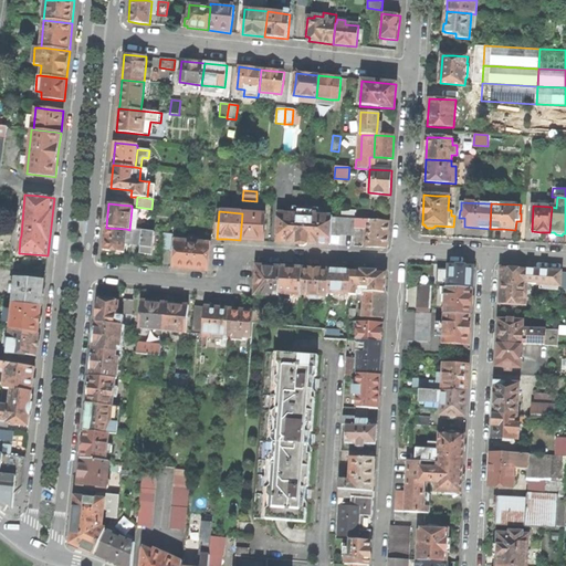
[(314,212),(314,218),(297,218),(297,212),(293,211),(293,213),(279,212),(278,241),(303,243),(331,244),(332,232),(332,218),(333,216),(317,215),(318,213),(314,212)]
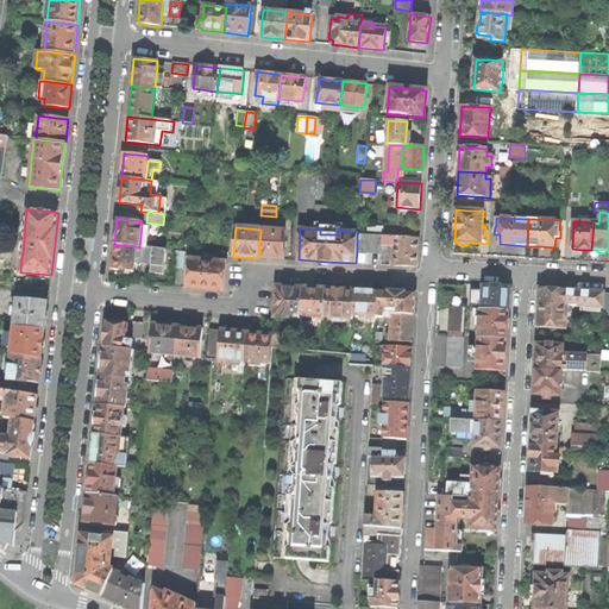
[(286,231),(261,230),(258,258),(284,259),(286,244),(286,231)]
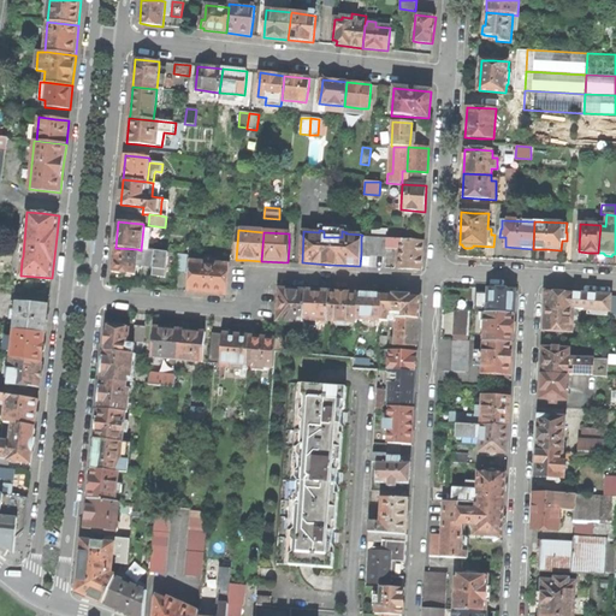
[(386,248),(388,238),(361,237),(361,253),(391,254),(391,248),(386,248)]
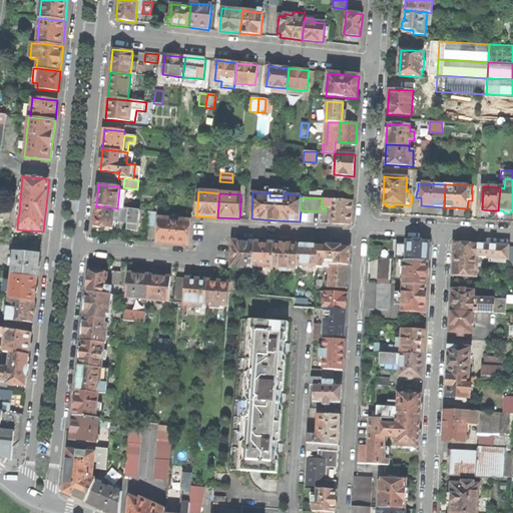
[(322,206),(326,206),(333,207),(333,199),(323,198),(322,206)]
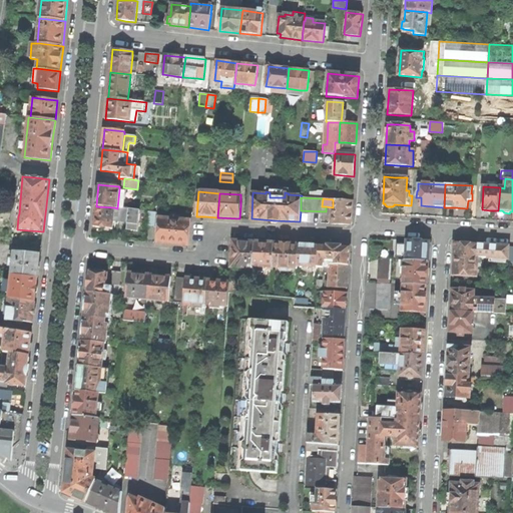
[(332,223),(351,224),(353,200),(333,199),(333,207),(332,214),(332,223)]
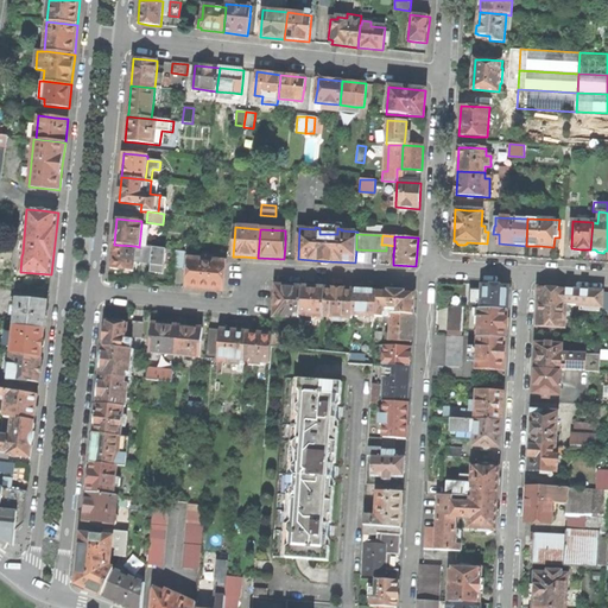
[(134,265),(135,246),(114,245),(112,268),(122,270),(133,271),(134,265)]
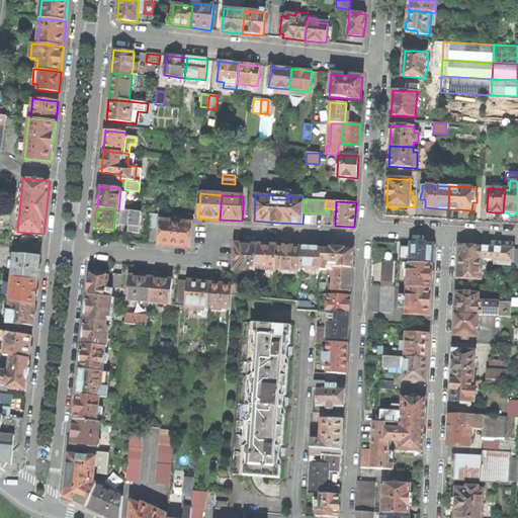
[(128,224),(130,211),(124,210),(118,210),(115,209),(114,226),(120,226),(121,224),(128,224)]
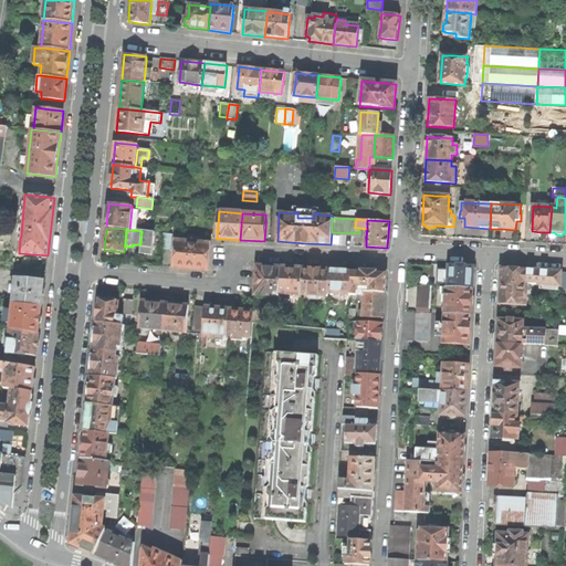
[(154,245),(155,232),(142,231),(140,244),(139,254),(153,255),(154,245)]
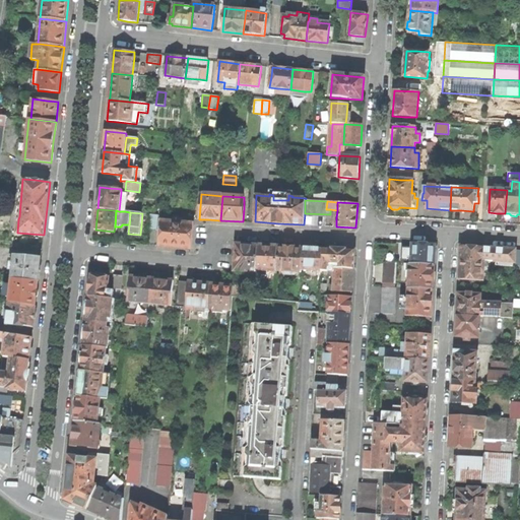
[(150,214),(142,213),(141,225),(149,226),(150,214)]
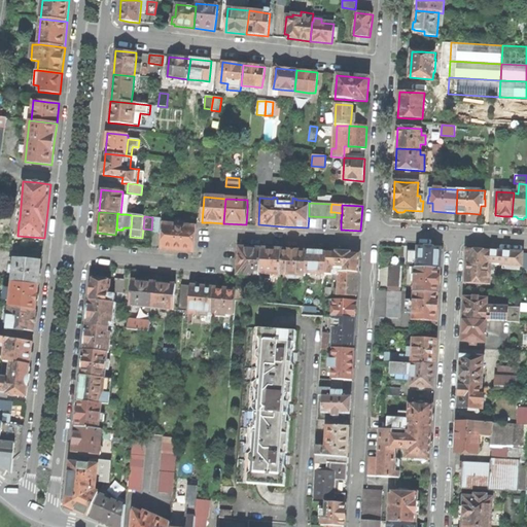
[(162,218),(152,217),(151,230),(150,233),(160,234),(161,223),(162,218)]
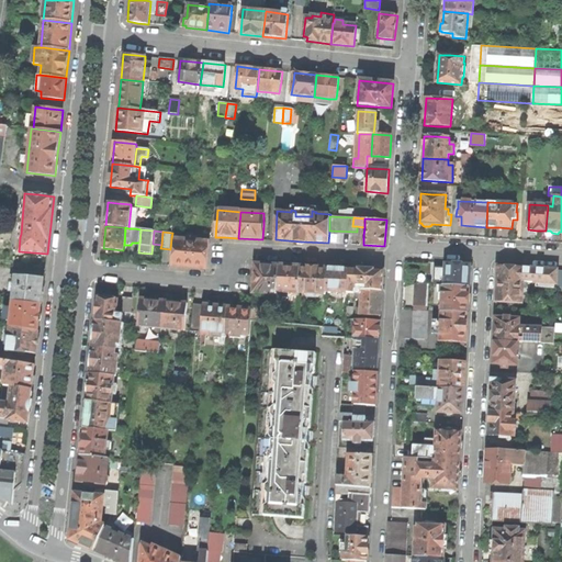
[(206,269),(209,242),(173,238),(172,253),(172,257),(173,257),(172,266),(206,269)]
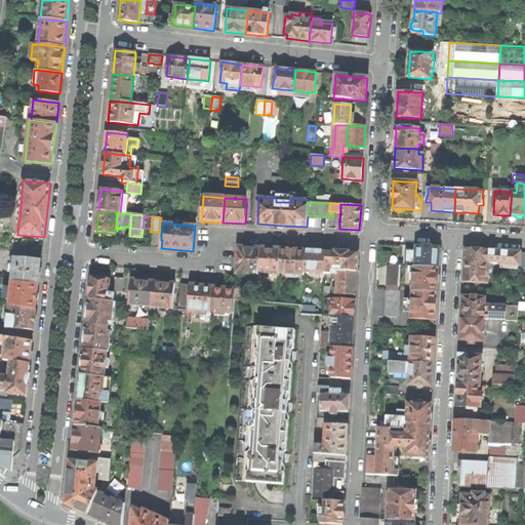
[(260,248),(238,246),(237,266),(236,274),(258,276),(258,273),(260,248)]
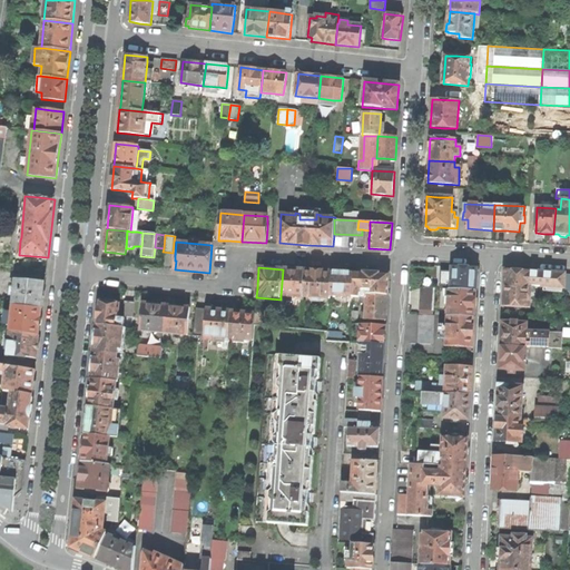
[(464,268),(452,267),(451,275),(451,277),(450,277),(450,283),(451,283),(451,290),(475,291),(478,268),(464,268)]
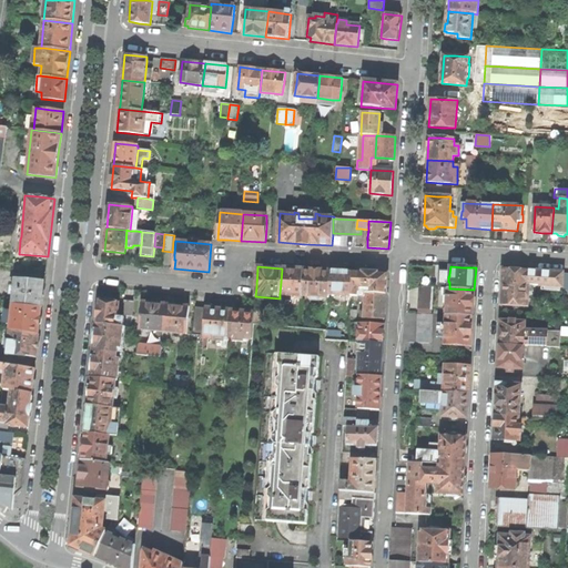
[(284,269),(282,269),(280,295),(302,296),(303,270),(284,269)]
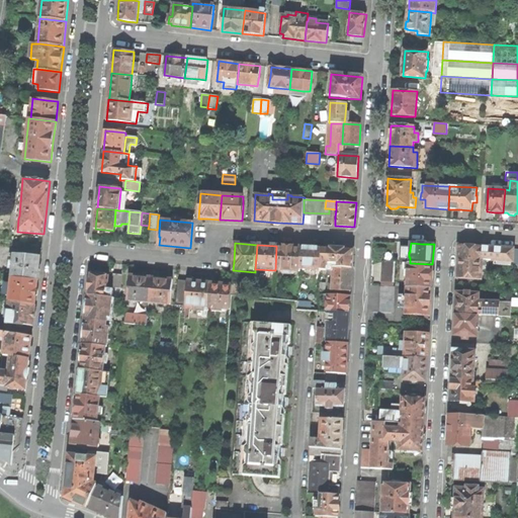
[(298,247),(276,246),(275,270),(299,272),(299,269),(301,247),(298,247)]
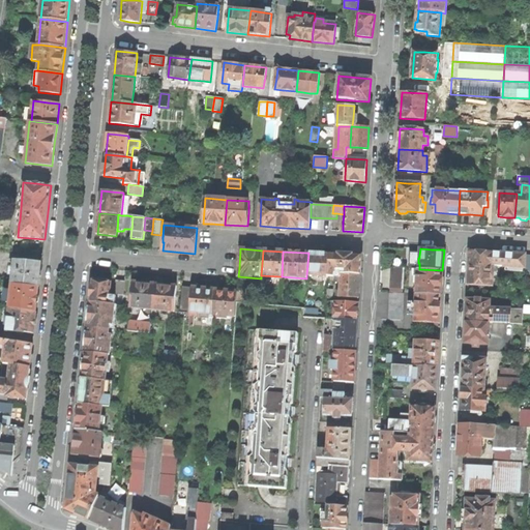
[(491,253),(470,252),(469,264),(497,266),(497,264),(501,264),(501,258),(494,258),(495,253),(491,253)]
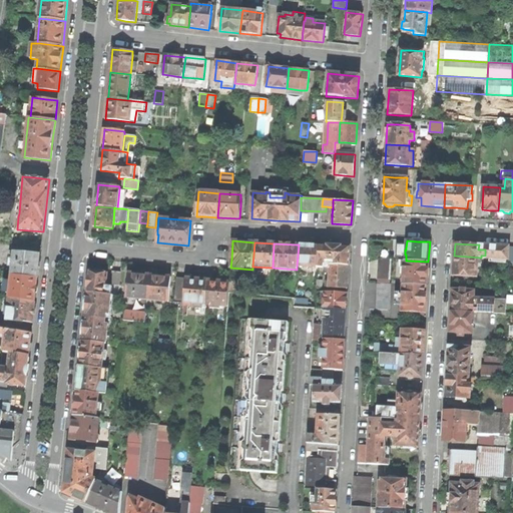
[(317,245),(299,244),(297,267),(318,268),(318,264),(319,245),(317,245)]
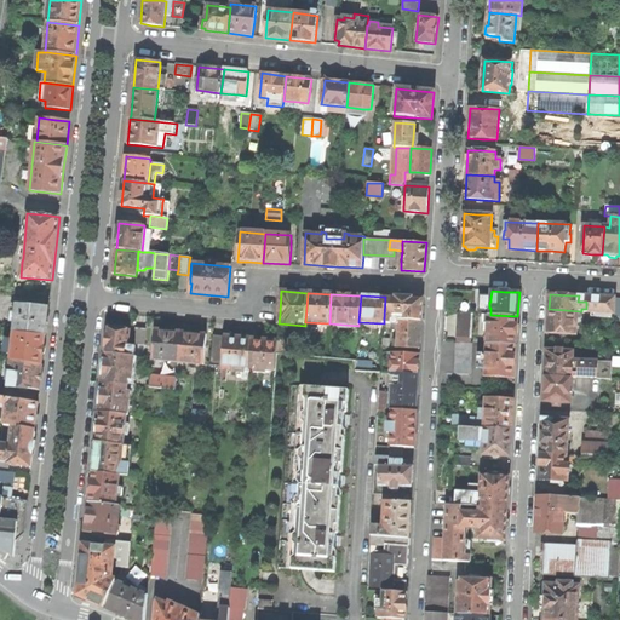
[(613,314),(614,298),(579,296),(578,302),(586,302),(586,309),(581,309),(581,311),(613,314)]
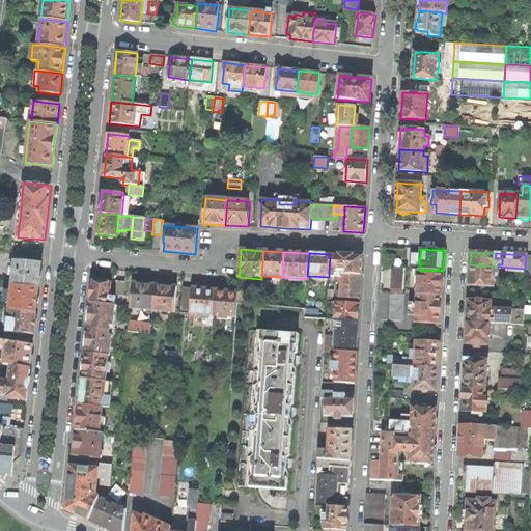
[(333,254),(330,254),(329,273),(341,274),(361,275),(362,256),(333,254)]
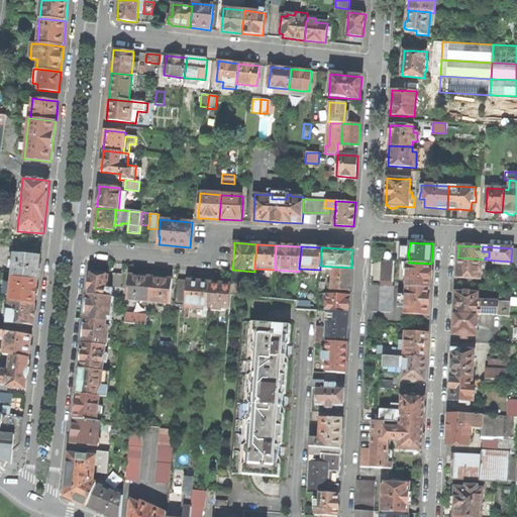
[(14,254),(13,263),(11,263),(10,268),(13,269),(12,278),(37,281),(40,256),(27,255),(14,254)]
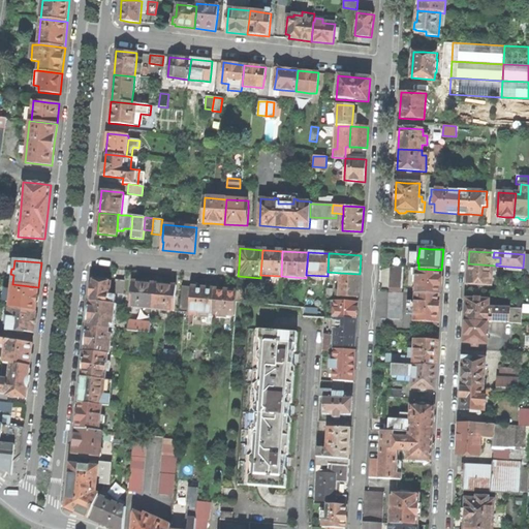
[(496,266),(468,263),(467,274),(467,284),(492,285),(492,272),(496,272),(496,266)]
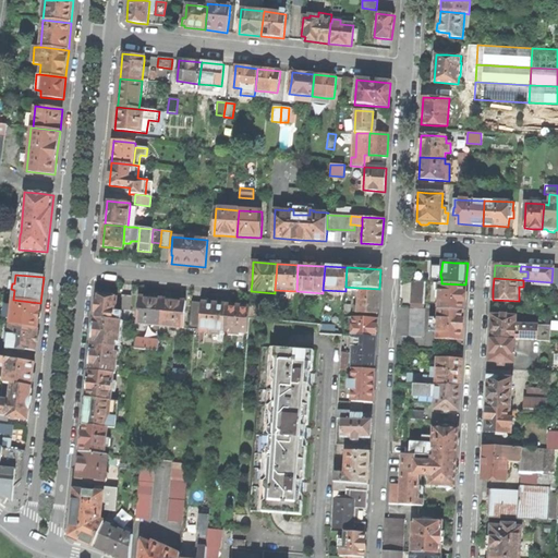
[(426,282),(412,282),(411,307),(424,308),(426,282)]
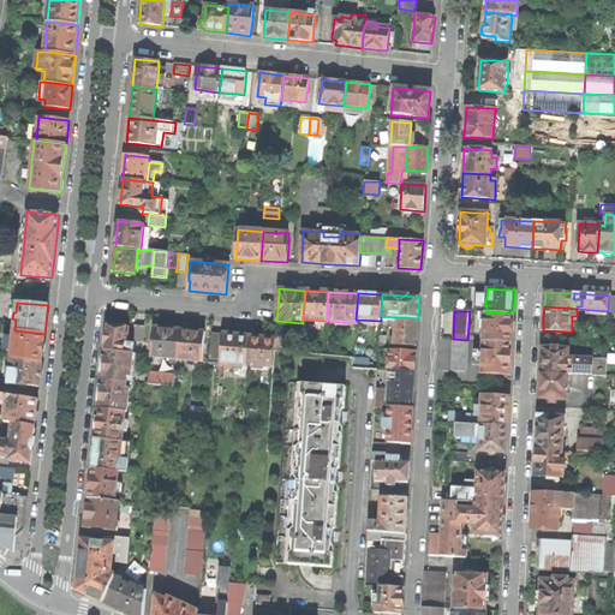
[(483,341),(512,342),(513,327),(513,314),(487,312),(484,312),(483,341)]
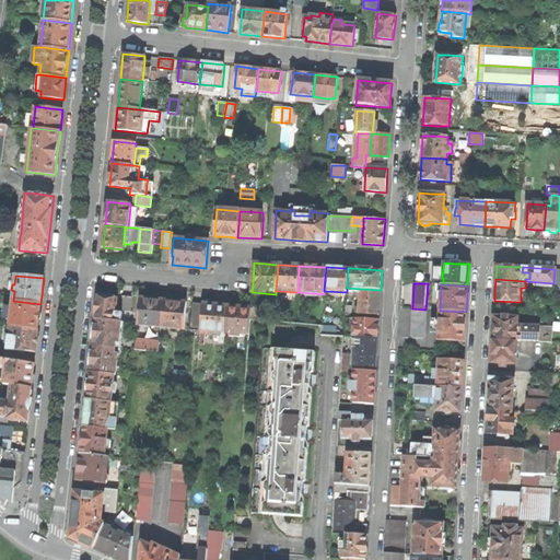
[(381,290),(360,289),(359,306),(359,307),(357,307),(356,314),(380,315),(381,290)]
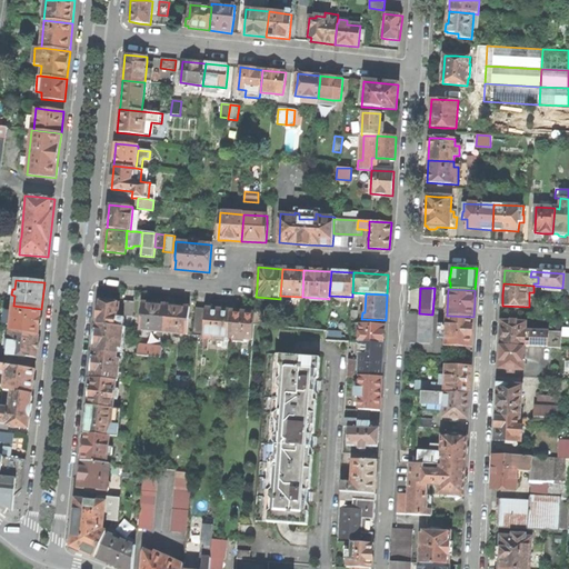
[(96,325),(117,327),(118,317),(120,302),(109,301),(100,300),(98,300),(96,325)]
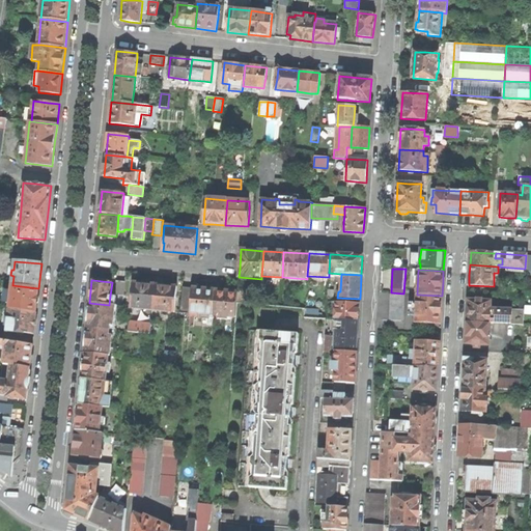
[(123,296),(126,281),(116,280),(115,292),(117,295),(123,296)]
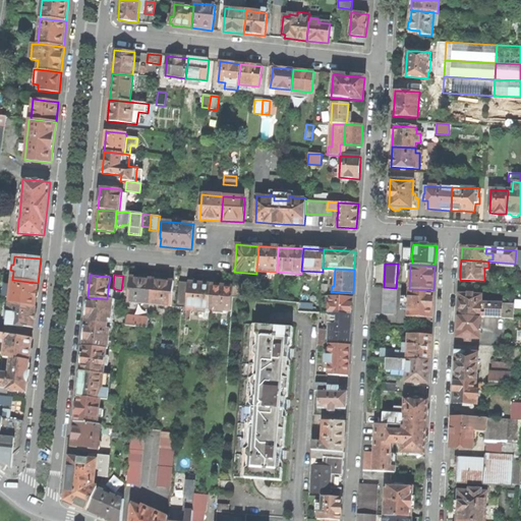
[(128,302),(150,304),(153,279),(131,278),(129,289),(128,302)]
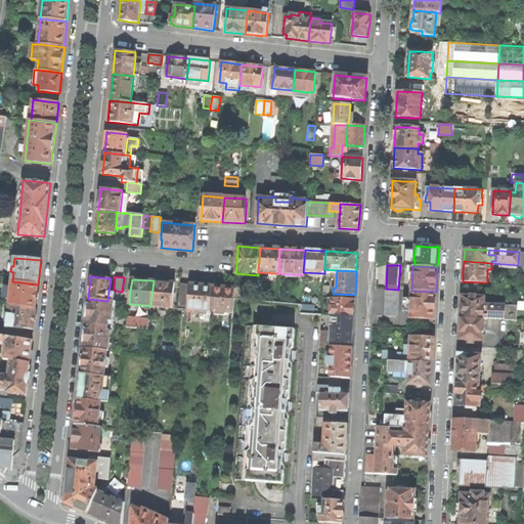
[(154,280),(150,306),(172,308),(173,295),(174,282),(154,280)]
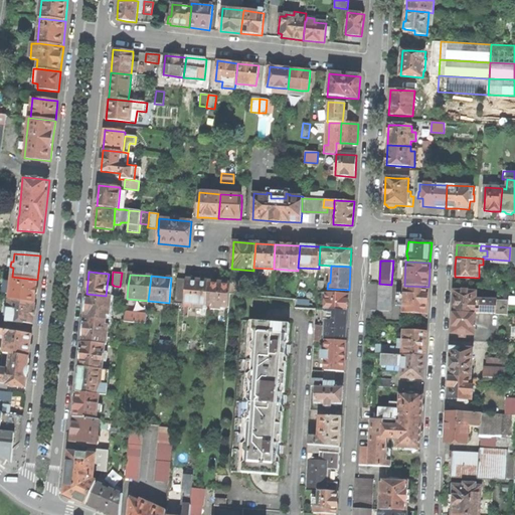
[(35,300),(37,280),(12,277),(9,299),(35,303),(35,300)]
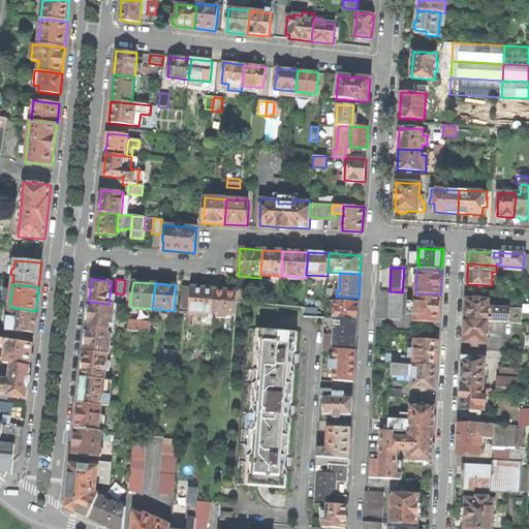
[(191,287),(182,286),(179,311),(189,312),(191,287)]
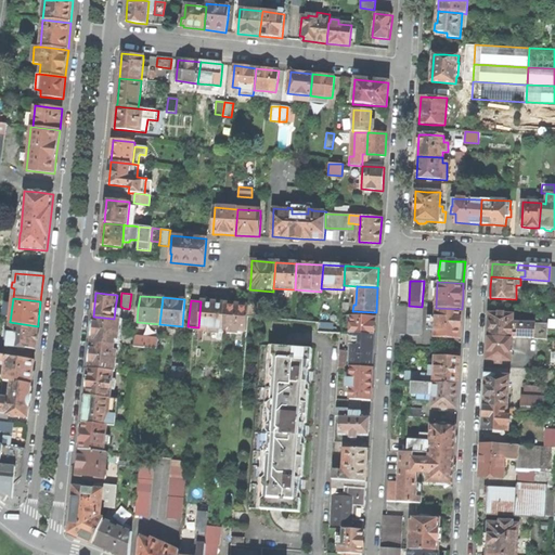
[(204,301),(201,301),(198,327),(198,331),(204,331),(222,333),(223,330),(226,304),(204,301)]
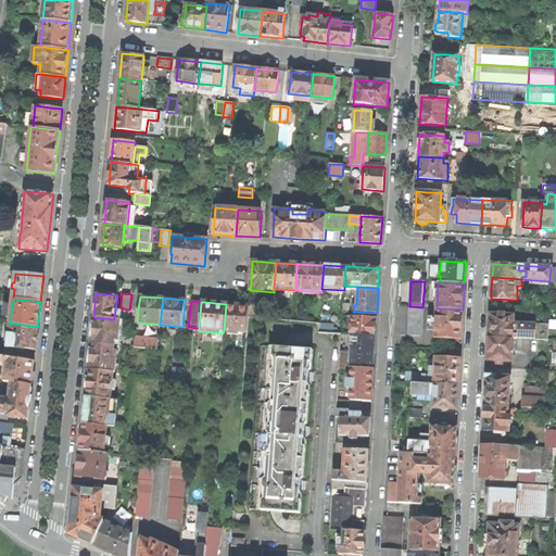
[(228,304),(226,304),(224,330),(228,330),(228,333),(238,335),(238,331),(247,332),(249,317),(249,306),(228,304)]
